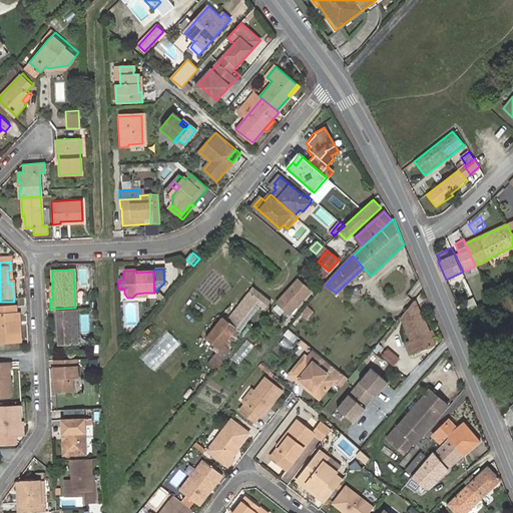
[(298,279),(278,302),(292,313),(311,290),(298,279)]
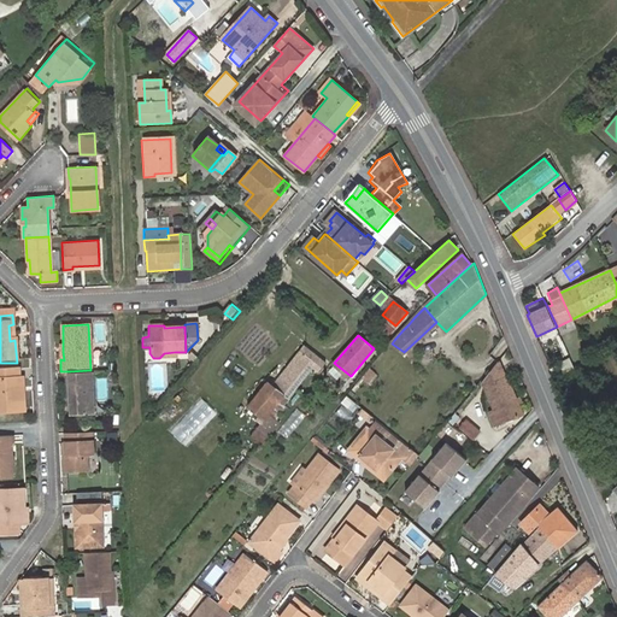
[(263,419),(251,436),(263,445),(280,422),(277,421),(270,415),(280,401),(307,364),(312,368),(318,371),(325,362),(304,346),(283,372),(276,366),(265,380),(269,382),(248,409),(263,419)]
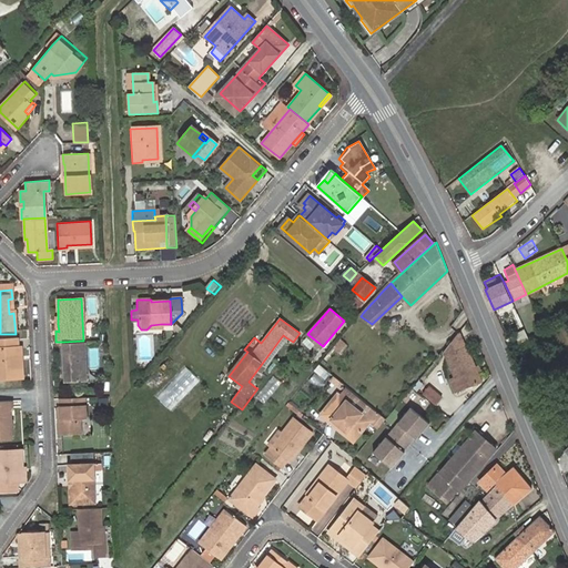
[(458,334),(444,352),(455,378),(459,391),(480,382),(465,346),(464,347),(458,334)]
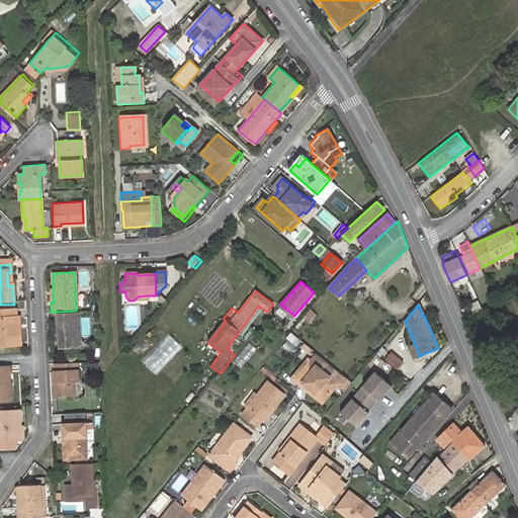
[(463,315),(465,319),(480,310),(477,305),(463,315)]
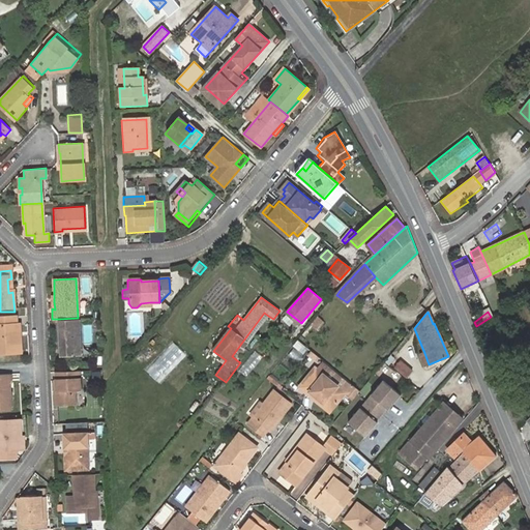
[(244,348),(268,316),(264,313),(240,345),(244,348)]
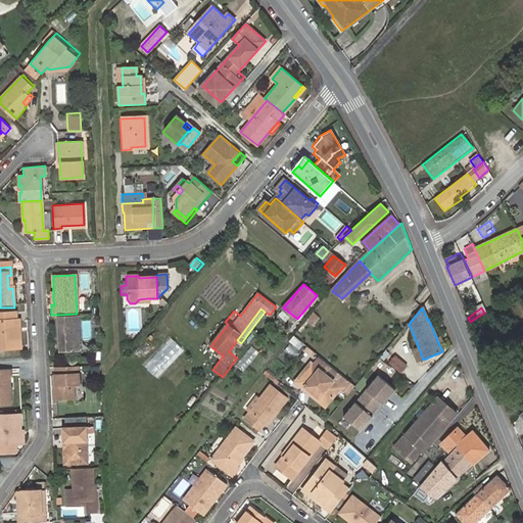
[(313,326),(321,318),(314,312),(306,319),(313,326)]
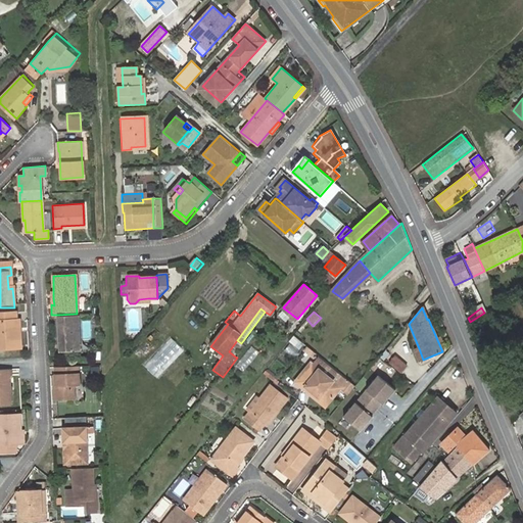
[(77,314),(59,315),(59,325),(57,325),(57,350),(78,349),(77,314)]
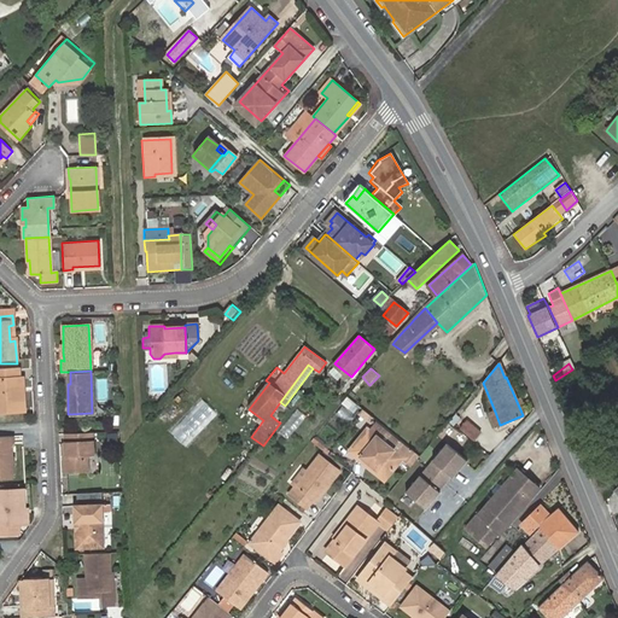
[(0,415),(23,415),(22,395),(18,396),(18,380),(17,372),(0,372),(0,415)]
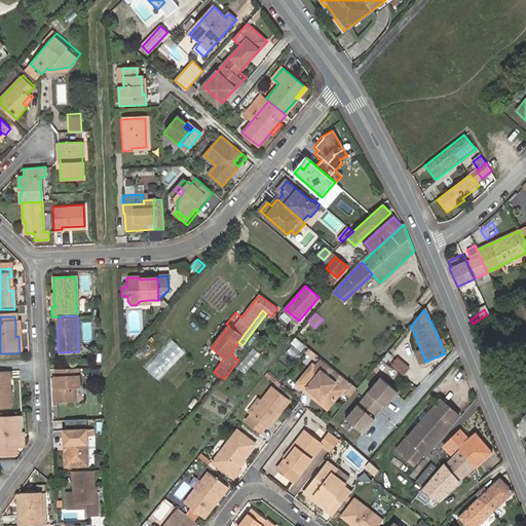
[(294,338),(290,345),(303,350),(306,343),(294,338)]
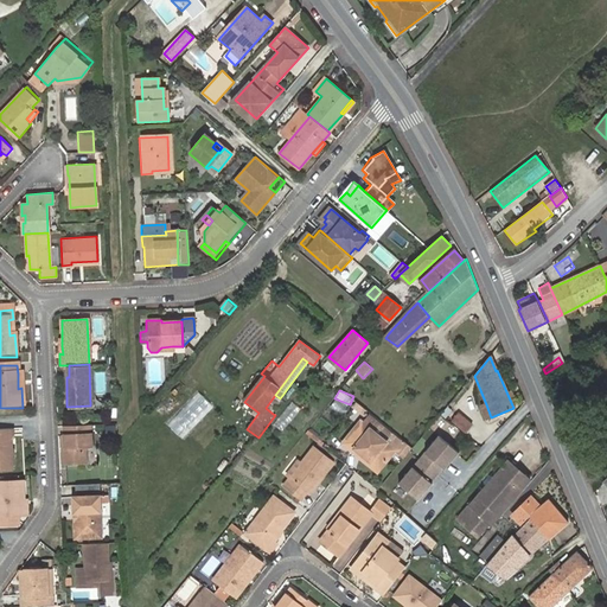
[(266,408),(273,414),(282,401),(280,398),(275,395),(266,408)]
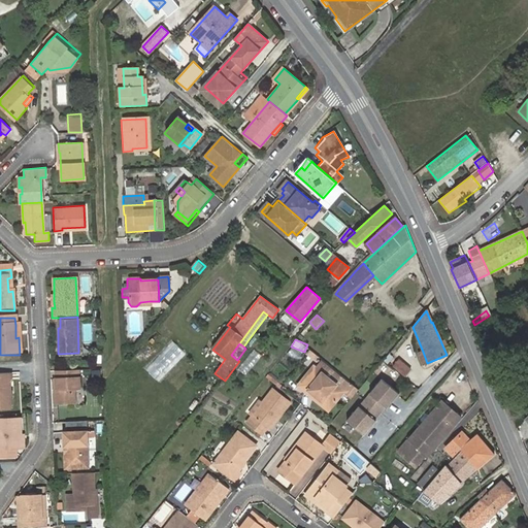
[(236,369),(244,376),(262,356),(253,349),(236,369)]
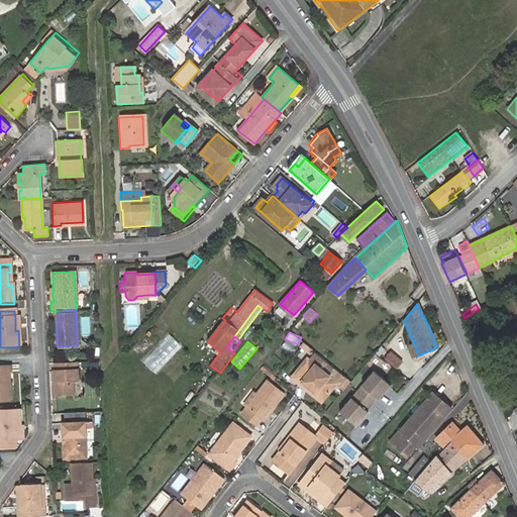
[(418,355),(414,344),(410,346),(415,357),(418,355)]
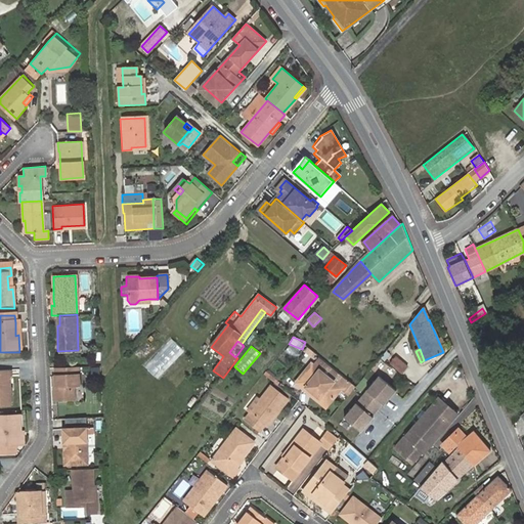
[(409,366),(396,356),(392,362),(404,373),(409,366)]
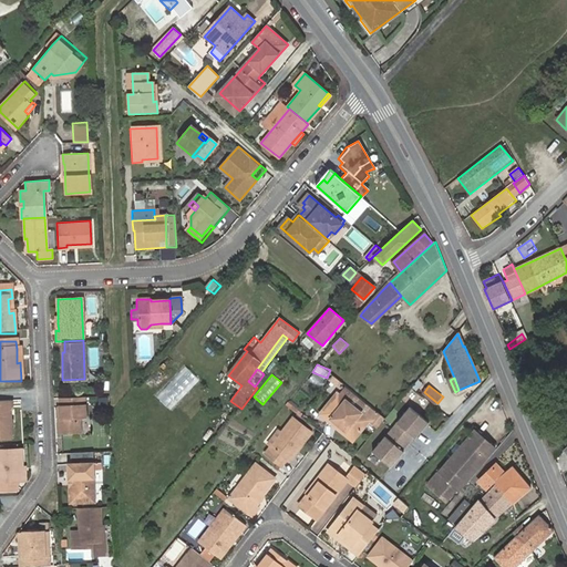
[(339,392),(325,409),(341,423),(339,426),(354,439),(371,419),(339,392)]
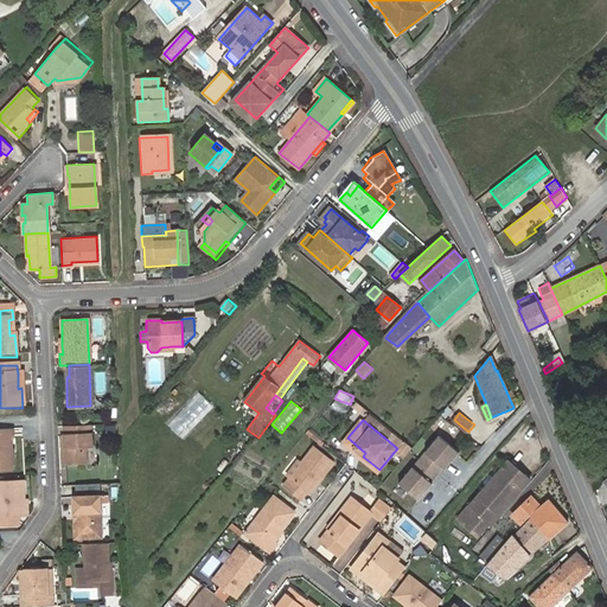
[(90,447),(89,423),(63,425),(63,436),(64,465),(84,464),(84,447),(90,447)]
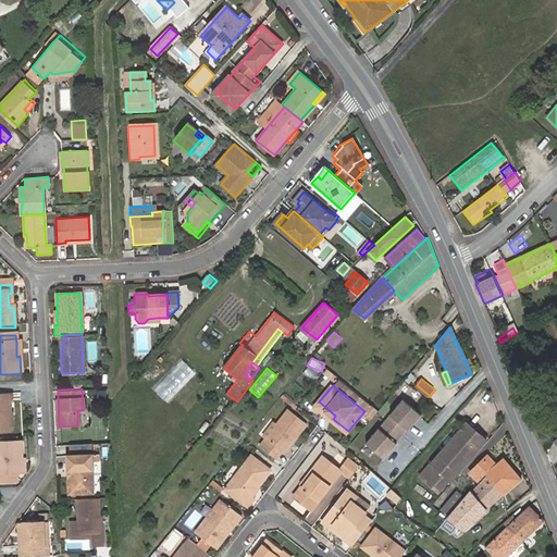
[(9,395),(0,395),(0,433),(11,433),(9,395)]
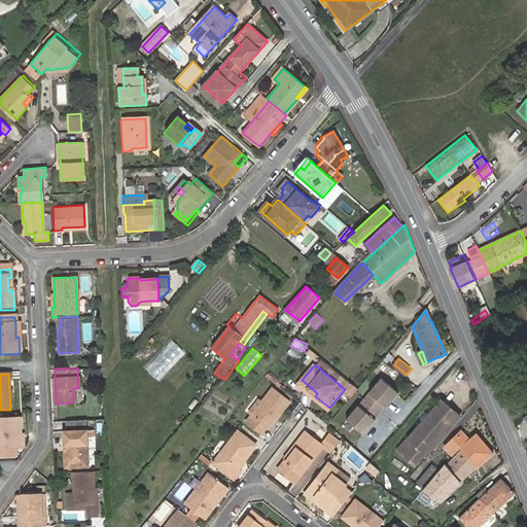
[(399,392),(382,379),(348,421),(364,434),(377,420),(376,419),(386,407),(387,408),(399,392)]
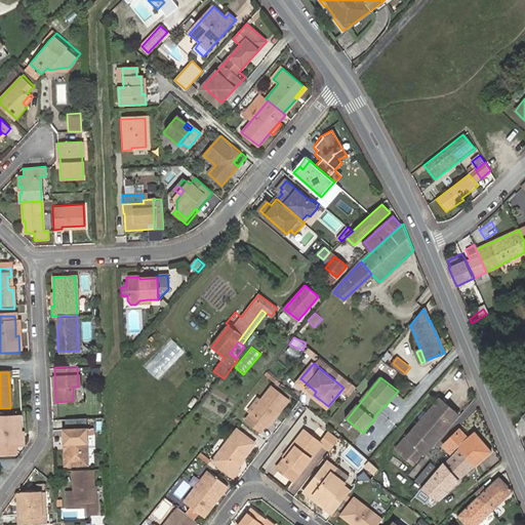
[(300,378),(300,379),(298,381),(300,384),(314,395),(316,392),(300,378)]
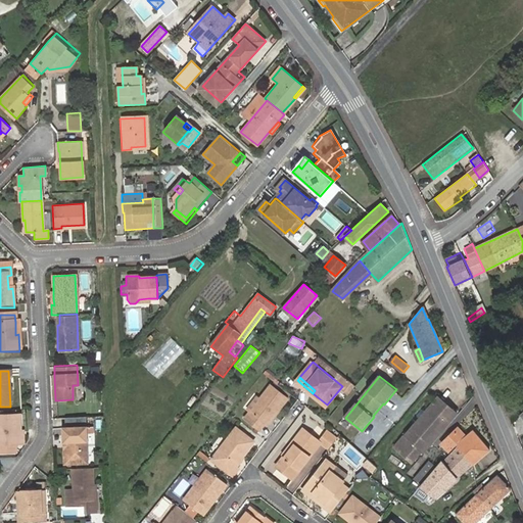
[(350,379),(346,383),(348,385),(346,388),(351,392),(359,385),(350,379)]
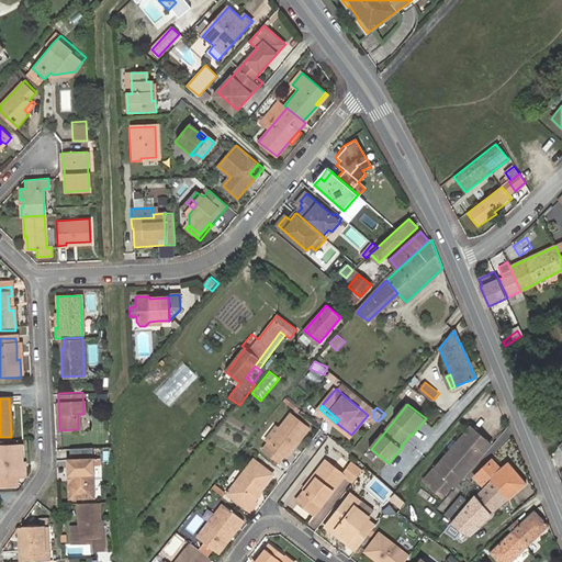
[(282,429),(276,436),(292,448),(304,433),(307,436),(312,430),(292,416),(282,429)]
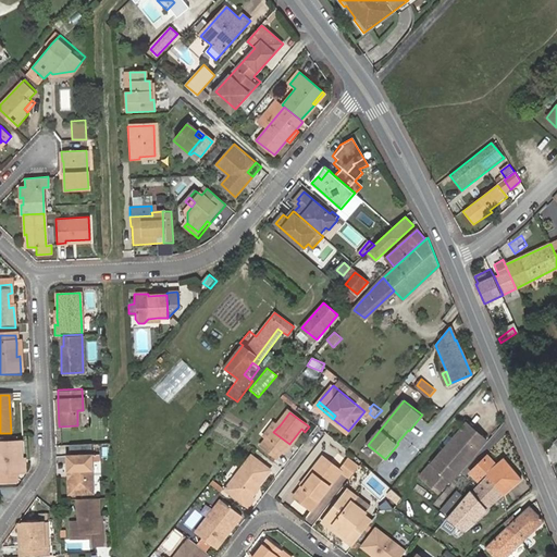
[(275,422),(270,430),(273,432),(280,425),(275,422)]
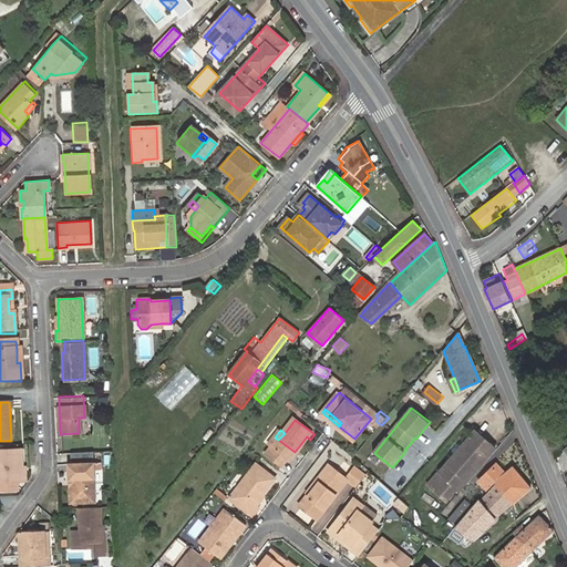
[(437,474),(436,473),(426,485),(446,503),(456,491),(459,492),(496,449),(475,431),(437,474)]
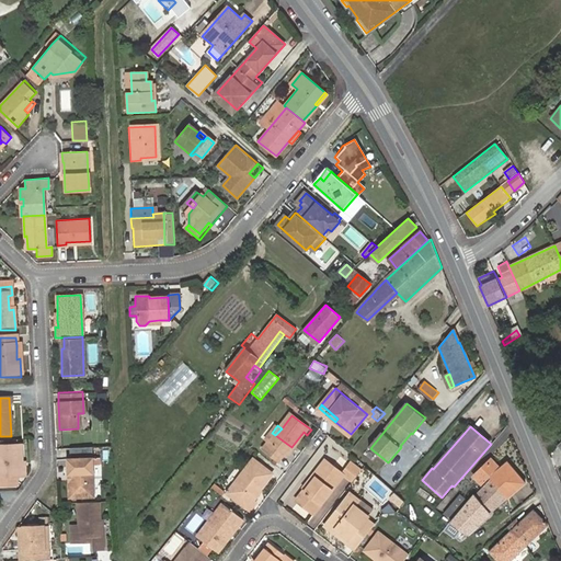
[(292,447),(296,450),(307,435),(304,432),(292,447)]
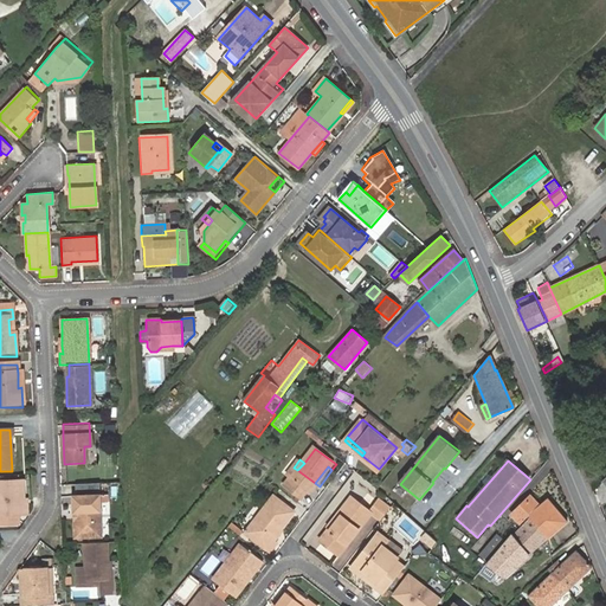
[(297,470),(294,468),(288,475),(291,477),(297,470)]
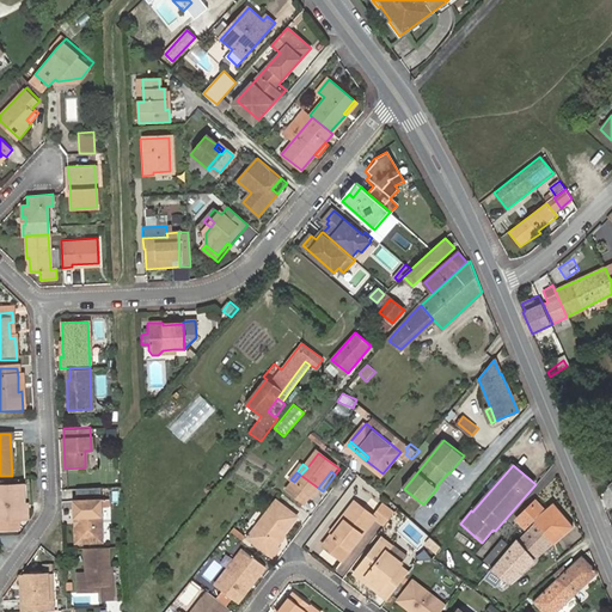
[(316,500),(323,491),(318,488),(300,475),(294,482),(288,491),(306,506),(312,497),(316,500)]
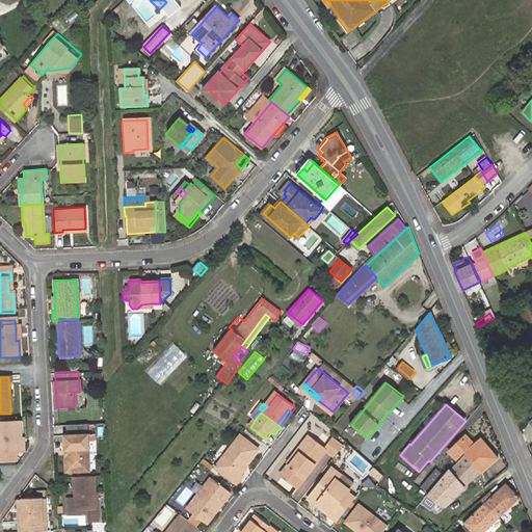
[(0,424),(0,460),(15,459),(15,452),(21,451),(19,423),(0,424)]
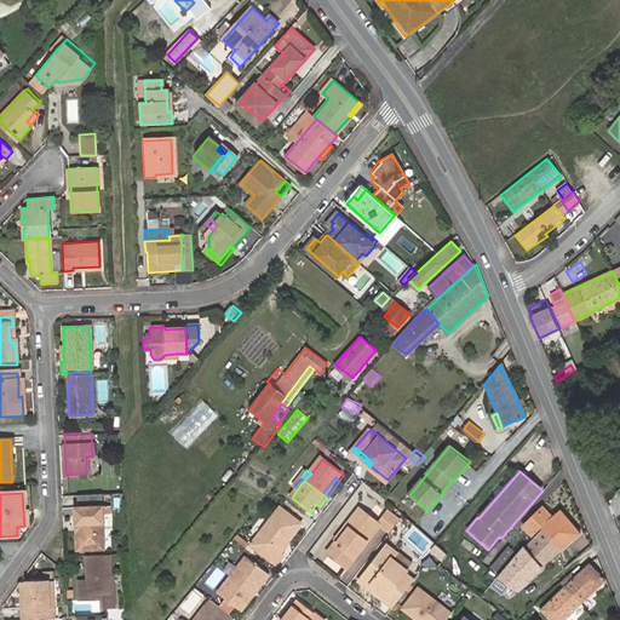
[(78,510),(79,551),(105,551),(104,515),(112,515),(112,509),(105,509),(105,494),(89,495),(87,497),(80,497),(80,510),(78,510)]
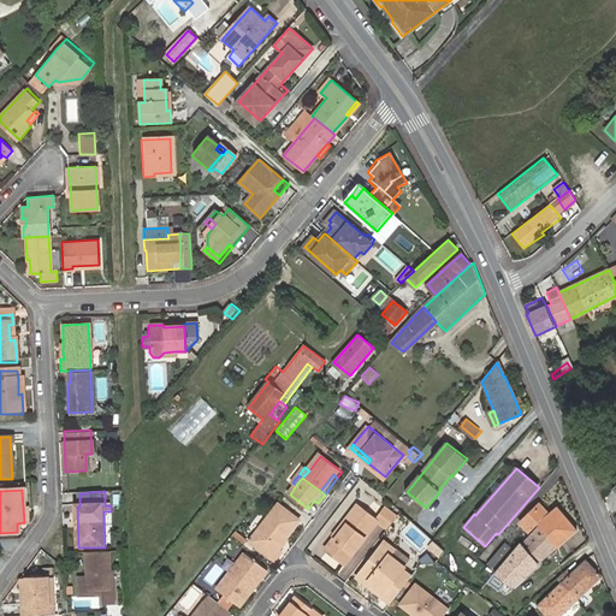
[(520,523),(532,537),(538,531),(555,546),(576,529),(557,507),(549,514),(540,504),(520,523)]
